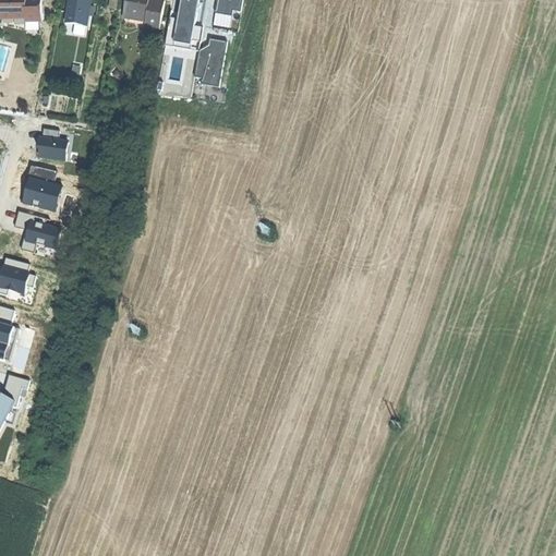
[(0,4),(0,16),(24,16),(24,20),(38,20),(40,20),(39,0),(0,0),(0,4)]
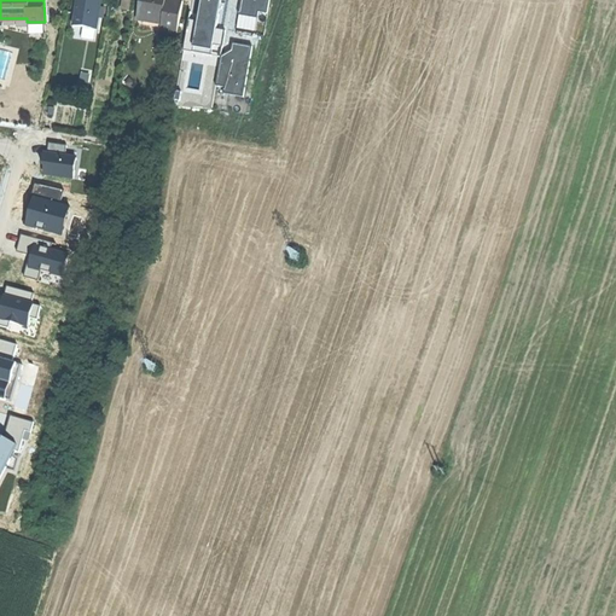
[(75,0),(71,24),(94,28),(99,0),(75,0)]
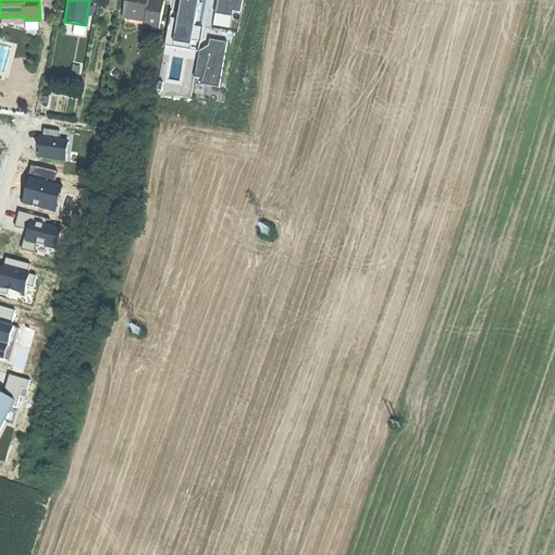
[(125,0),(123,11),(147,15),(145,25),(158,27),(163,0),(125,0)]
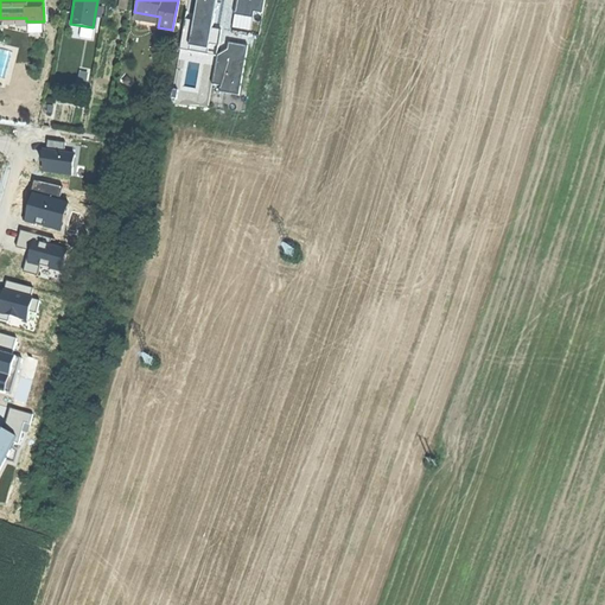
[(183,18),(178,49),(215,55),(215,53),(220,29),(211,27),(216,0),(196,0),(193,13),(197,13),(196,20),(183,18)]
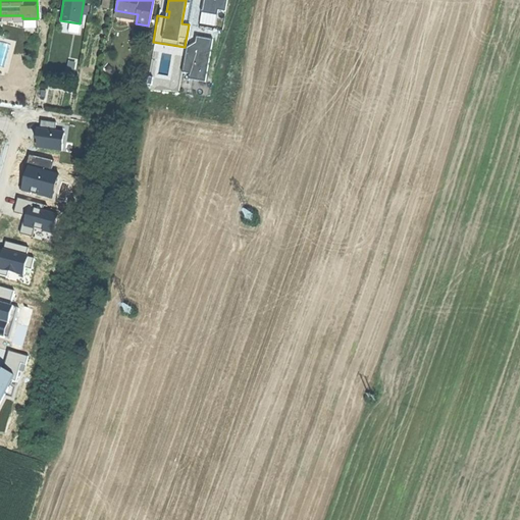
[(202,0),(200,11),(216,14),(216,9),(223,10),(225,0),(202,0)]
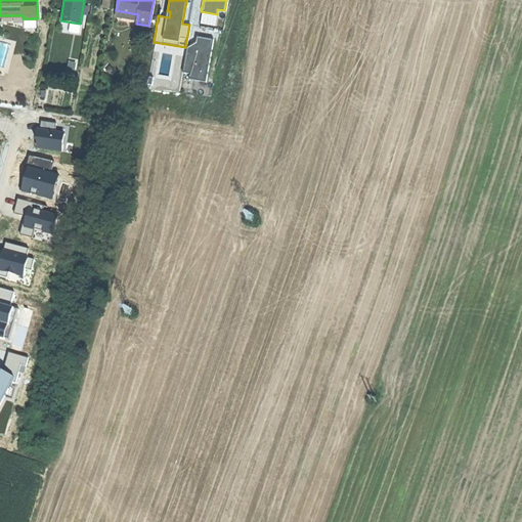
[(36,27),(36,18),(23,18),(23,15),(0,15),(0,22),(20,27),(36,27)]
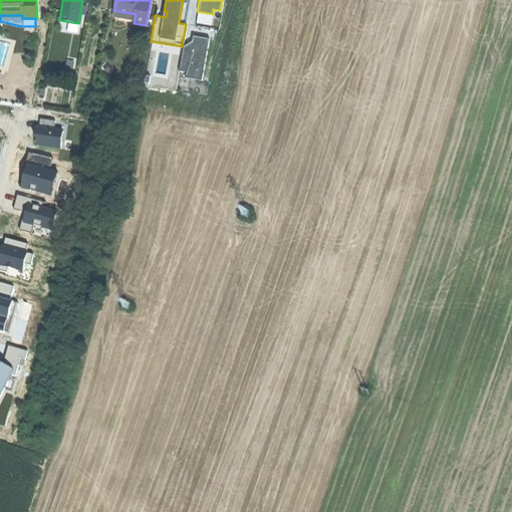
[(182,46),(178,70),(185,71),(184,76),(201,79),(209,37),(192,34),(190,47),(186,46),(182,45),(182,46)]
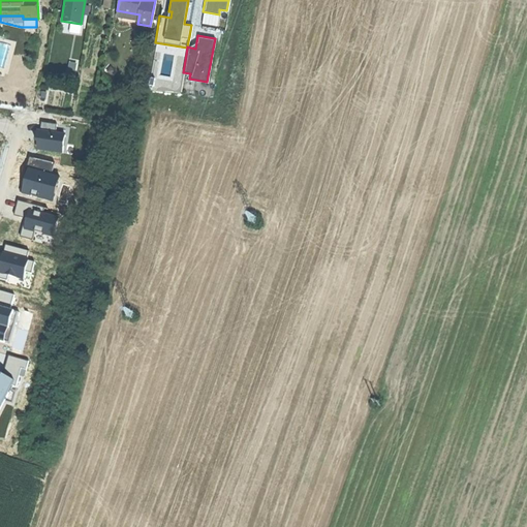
[(30,145),(60,149),(63,128),(53,127),(54,120),(38,118),(37,123),(32,123),(30,145)]
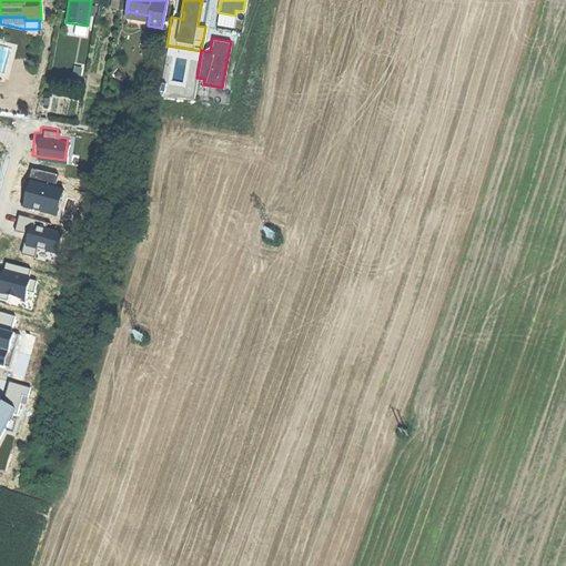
[(54,173),(29,167),(19,204),(56,214),(63,188),(51,184),(54,173)]
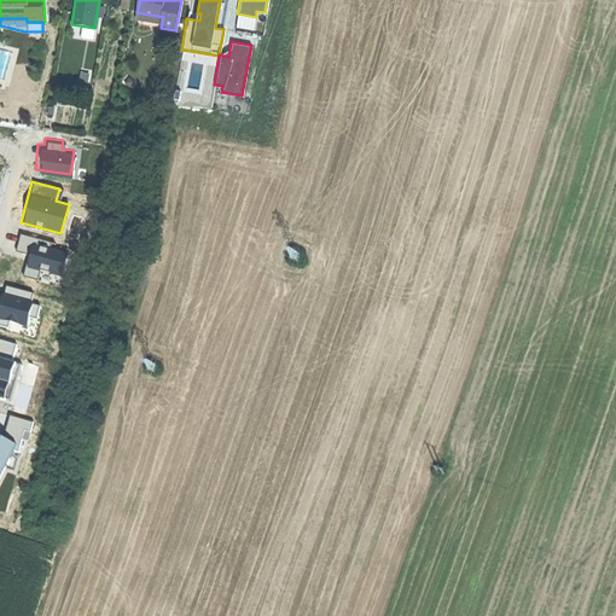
[(50,237),(17,228),(12,247),(25,250),(21,271),(34,274),(36,265),(52,268),(58,245),(48,242),(50,237)]
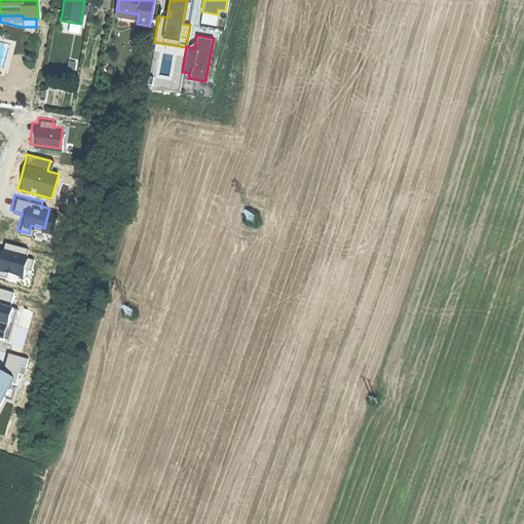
[(3,240),(0,253),(0,275),(4,276),(5,271),(21,274),(23,267),(29,269),(32,258),(24,256),(26,247),(3,240)]
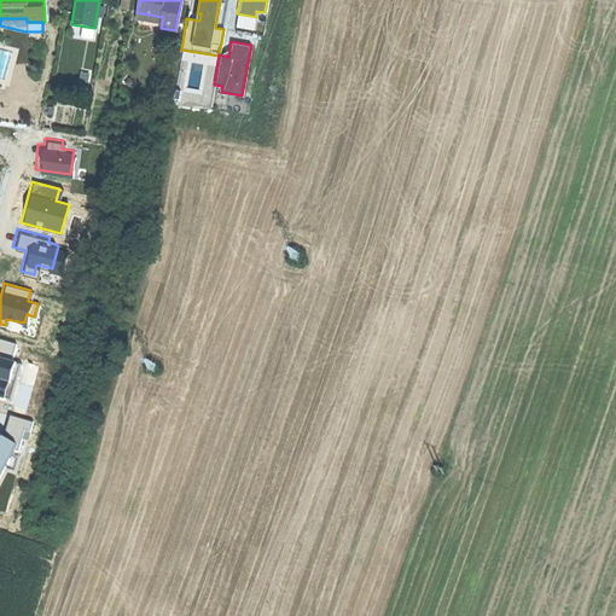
[(15,342),(0,338),(0,396),(7,399),(18,362),(9,359),(15,342)]
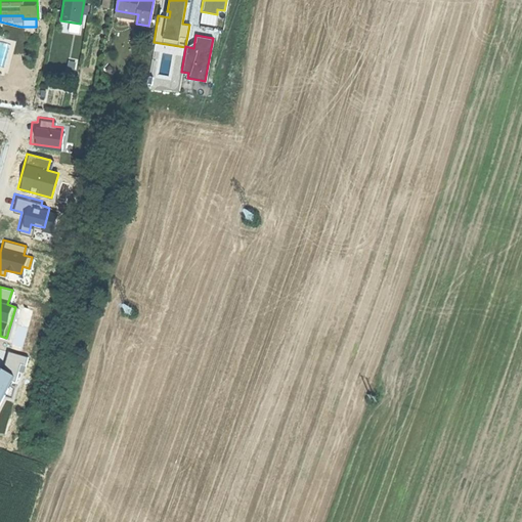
[(0,394),(1,392),(9,394),(18,360),(23,362),(25,353),(5,347),(0,366),(0,394)]
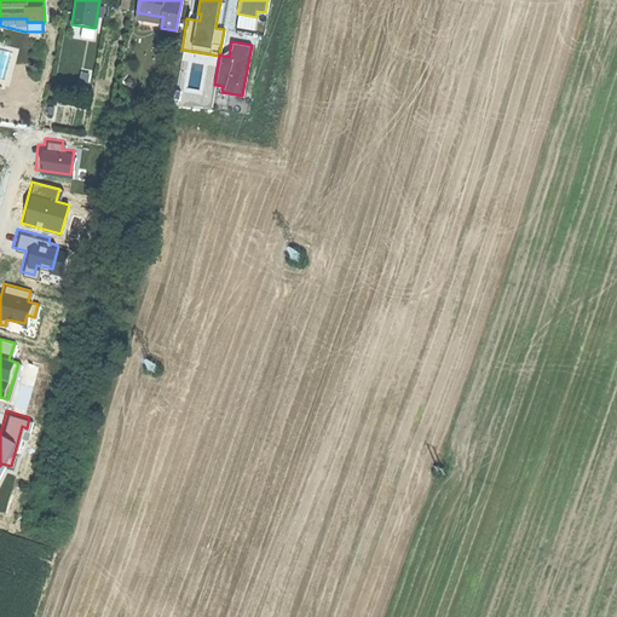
All buildings are outlined.
